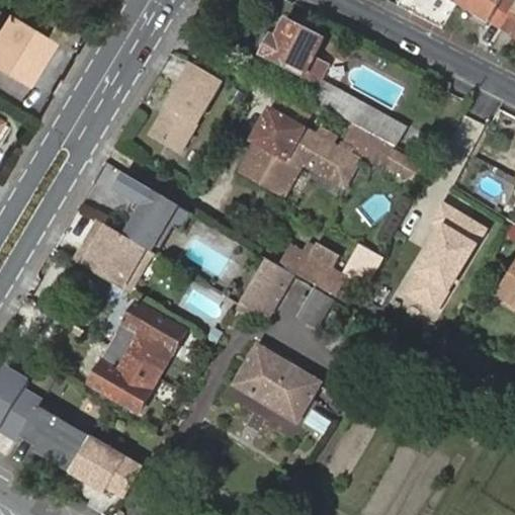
[(455,0),(454,1),(499,27),(514,0),(455,0)]
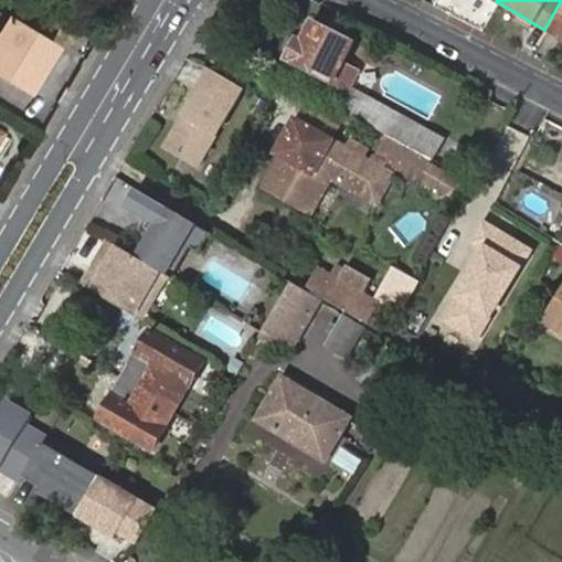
[(561,0),(544,30),(561,41),(561,0)]
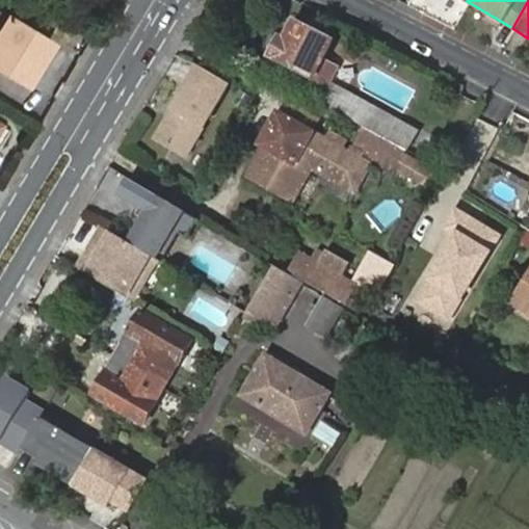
[(47,38),(6,15),(0,24),(0,63),(29,81),(40,63),(34,60),(47,38)]
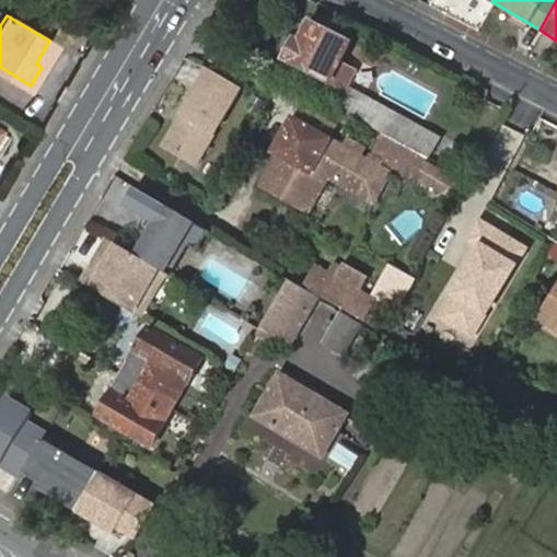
[(308,22),(297,41),(291,37),(289,36),(283,36),(278,41),(276,47),(277,53),(281,59),(340,86),(350,70),(336,62),(347,42),(308,22)]
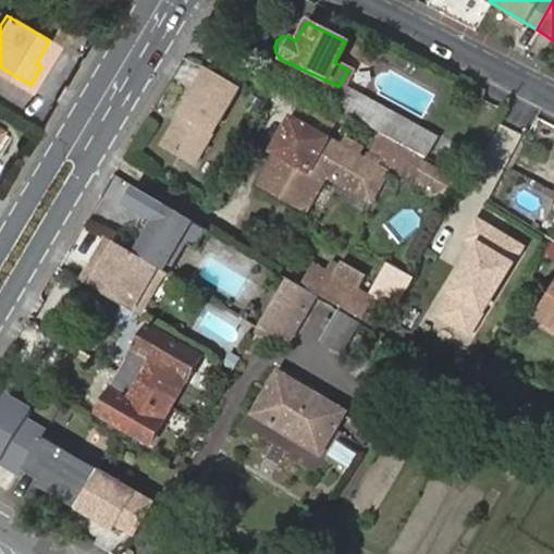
[(207,68),(179,117),(210,135),(239,86),(207,68)]
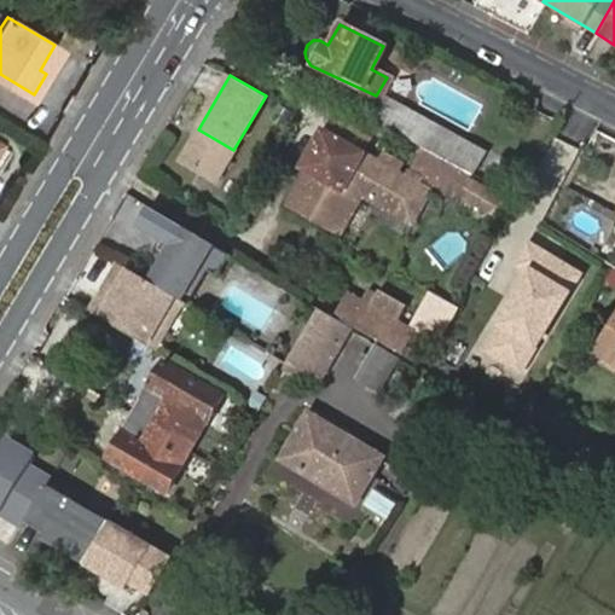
[(383,99),(371,122),(452,166),(464,144),(465,143),(383,99)]
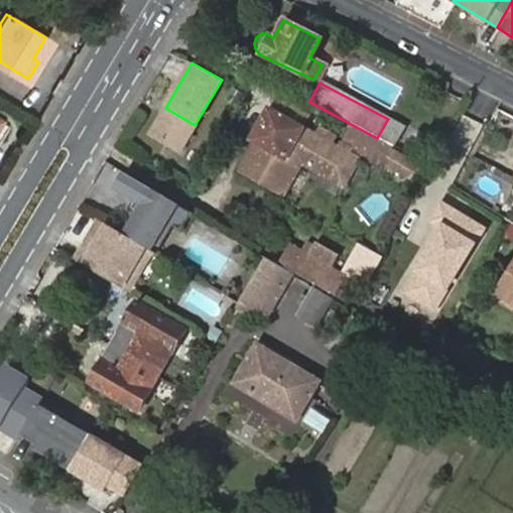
[(339,147),(303,126),(299,125),(305,115),(278,99),(271,111),(267,109),(250,141),(252,142),(246,153),(288,176),(297,161),(331,179),(351,144),(343,140),(339,147)]
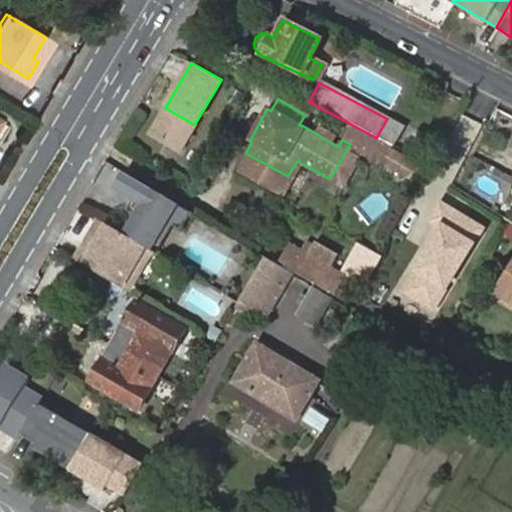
[(165,108),(149,134),(179,151),(194,125),(165,108)]
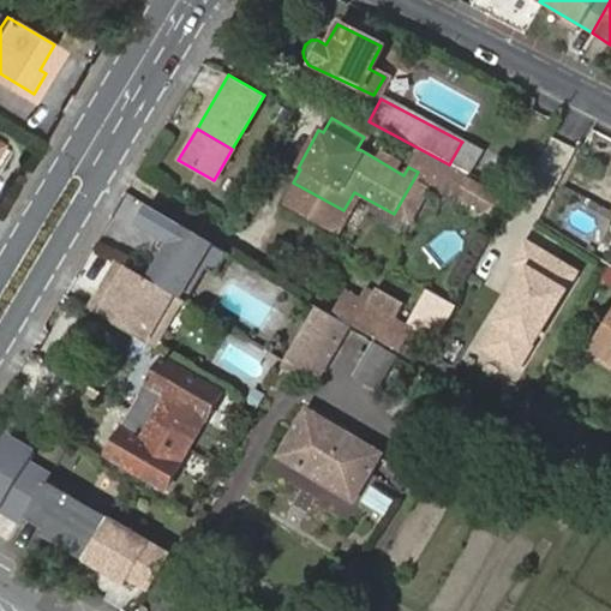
[(465,173),(477,151),(461,143),(449,165),(465,173)]
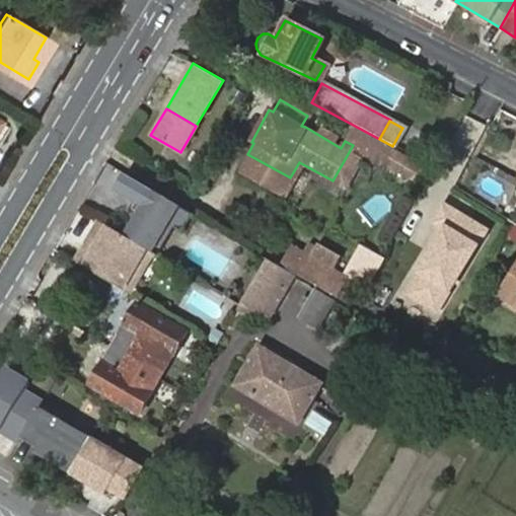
[(354,133),(349,142),(366,151),(365,153),(383,163),(381,165),(396,174),(404,159),(354,133)]
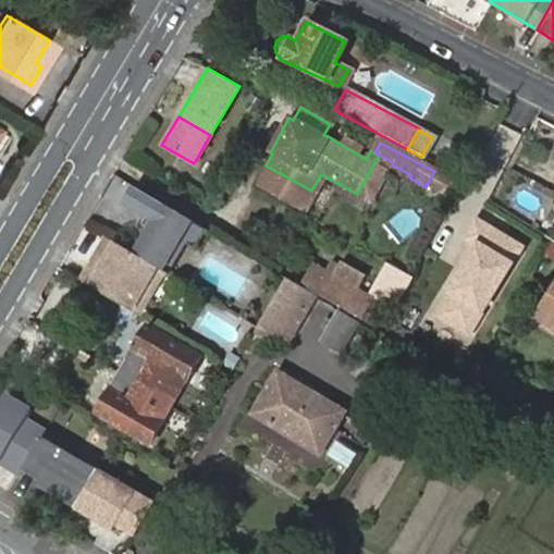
[(311,191),(266,165),(256,183),(302,209),(311,191)]
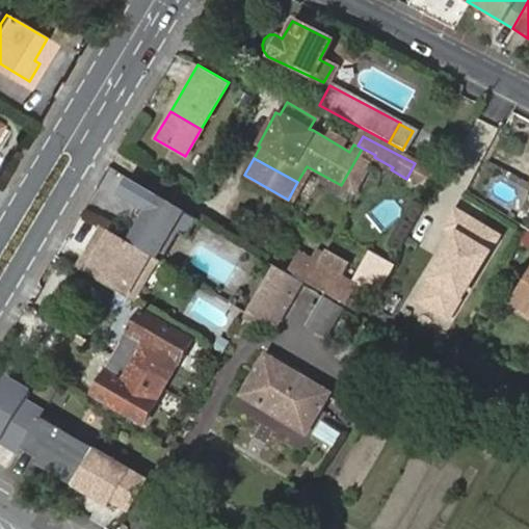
[(129,243),(154,258),(172,229),(177,232),(186,237),(196,218),(129,179),(120,194),(148,211),(129,243)]
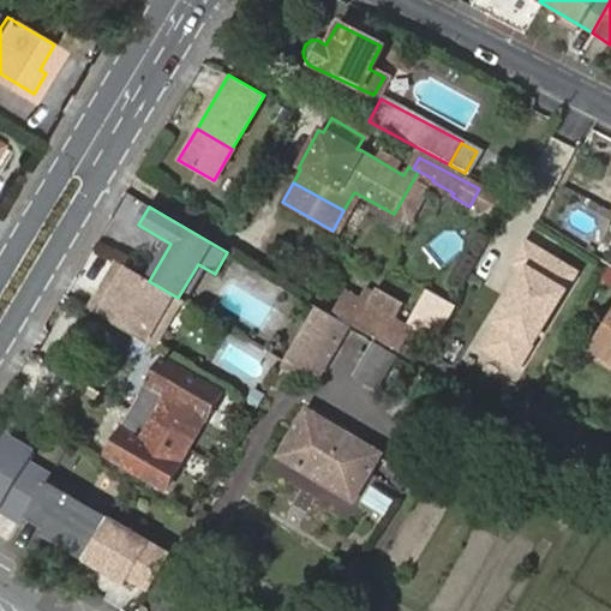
[(490,322),(475,346),(509,366),(567,271),(517,241),(505,262),(519,269),(487,322),(490,322)]
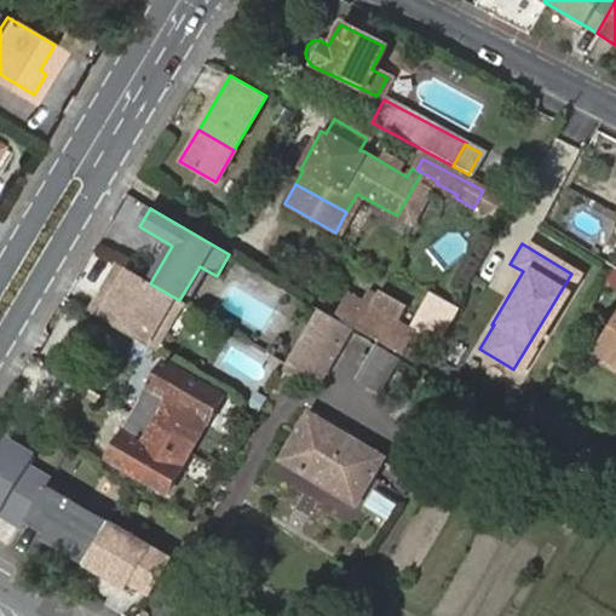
[(119,264),(88,314),(151,350),(180,301),(179,300),(150,283),(119,264)]
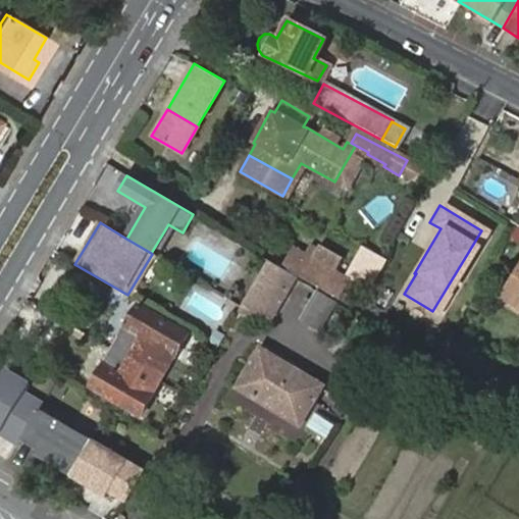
[(173,227),(168,224),(151,253),(152,254),(157,256),(173,227)]
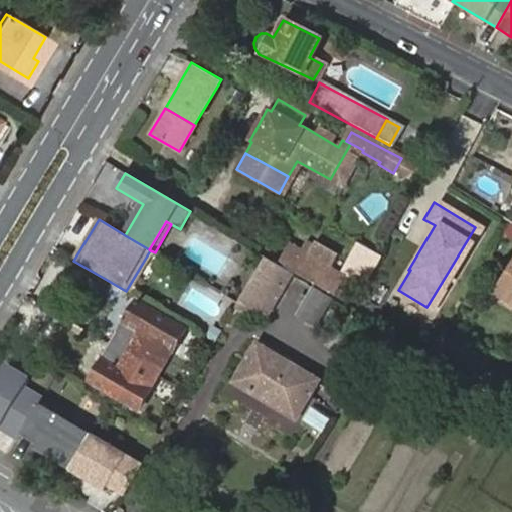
[(278,263),(290,270),(330,293),(340,277),(360,288),(379,257),(356,242),(339,272),(329,266),(336,256),(314,243),(307,254),(289,244),(278,263)]
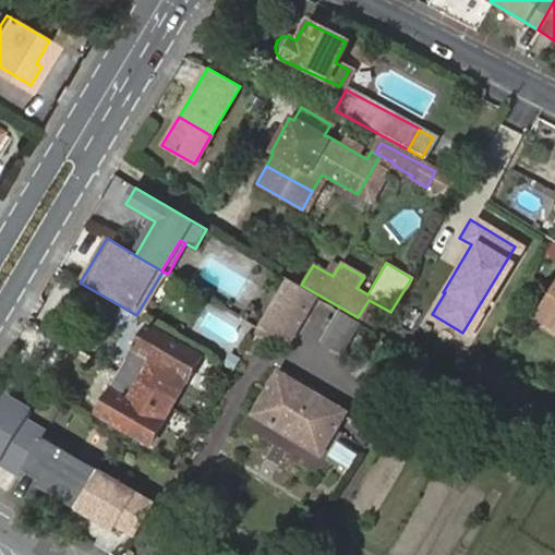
[(554,269),(554,270),(529,316),(554,332),(554,269)]
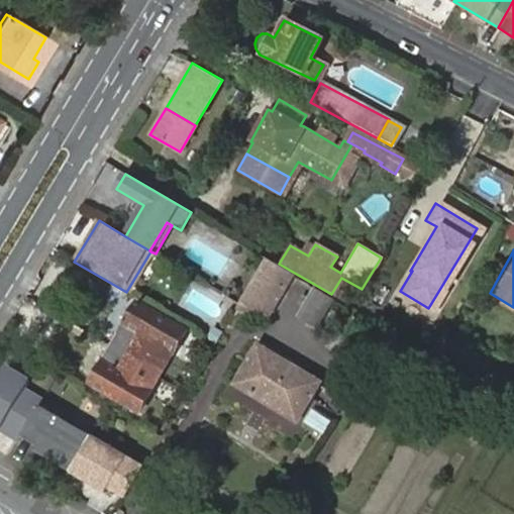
[(266,255),(237,303),(252,312),(257,306),(267,312),(291,271),(279,264),(266,255)]
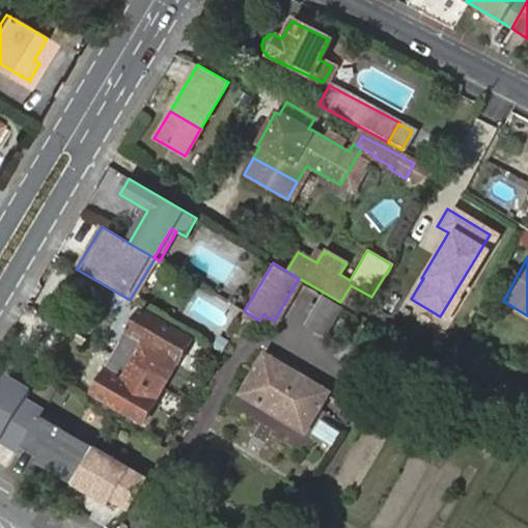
[(118,379),(106,370),(105,369),(90,394),(140,423),(190,339),(140,309),(126,334),(128,335),(139,342),(118,379)]
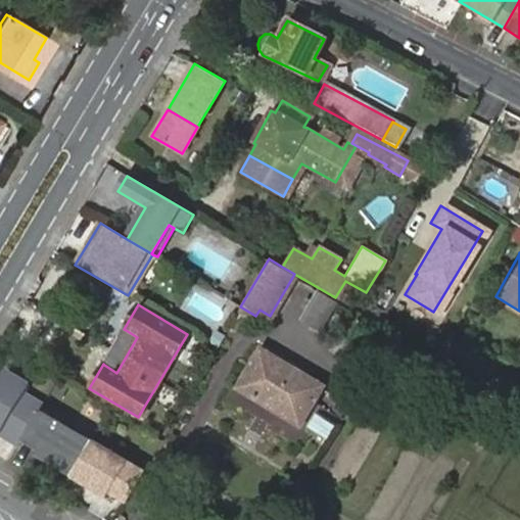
[(217,346),(224,334),(216,329),(208,341),(217,346)]
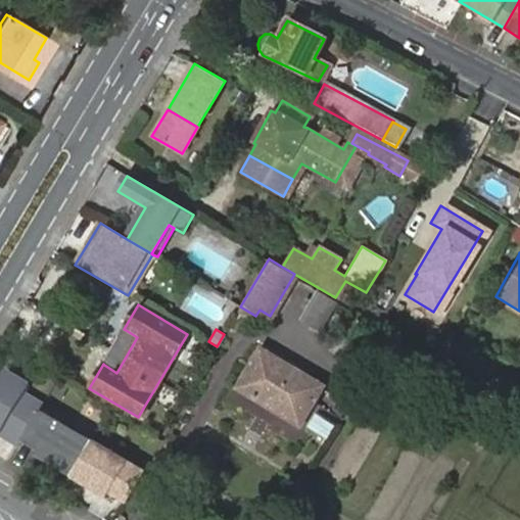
[(126,330),(104,365),(116,373),(137,337),(126,330)]
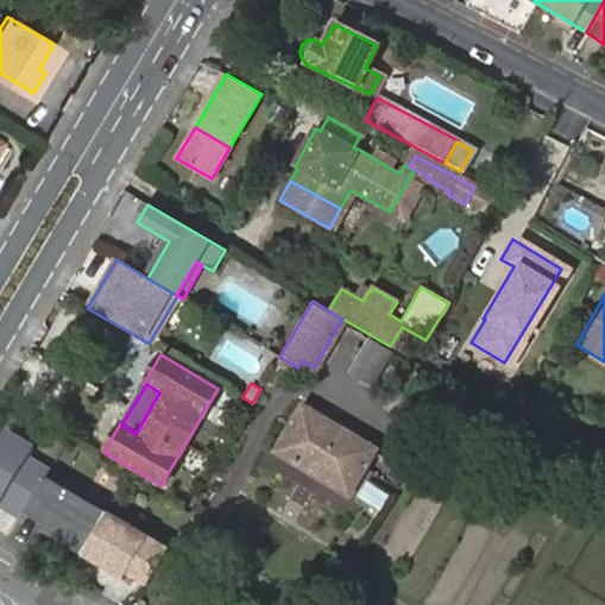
[(302,407),(276,452),(347,495),(375,451),(302,407)]
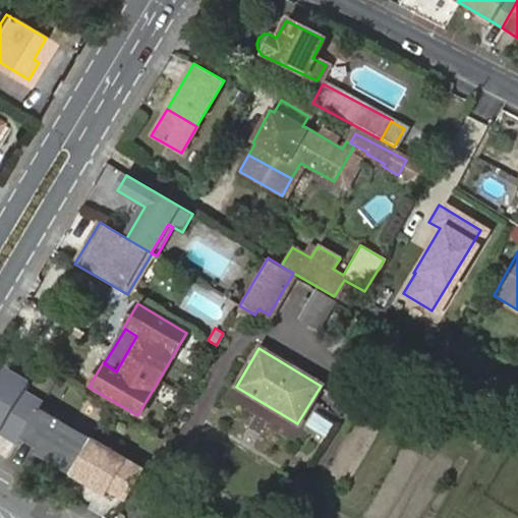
[(18,440),(38,409),(41,404),(22,392),(27,384),(5,369),(0,377),(0,434),(15,444),(18,440)]
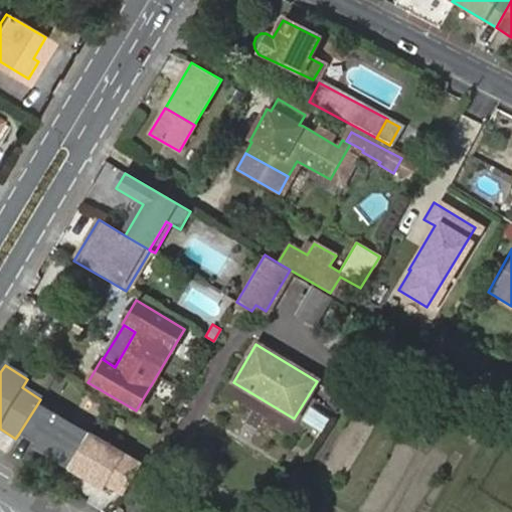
[(309,403),(303,418),(324,428),(331,412),(309,403)]
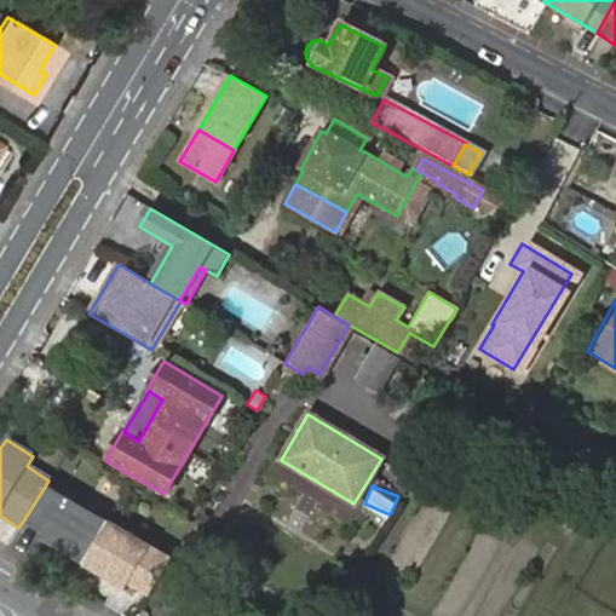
[(105,524),(45,487),(22,523),(42,535),(39,541),(80,565),(105,524)]
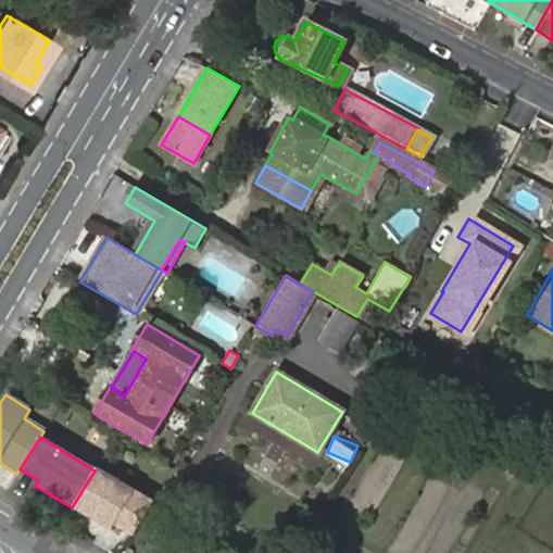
[(130,536),(150,504),(95,470),(72,507),(108,529),(110,530),(112,525),(130,536)]
